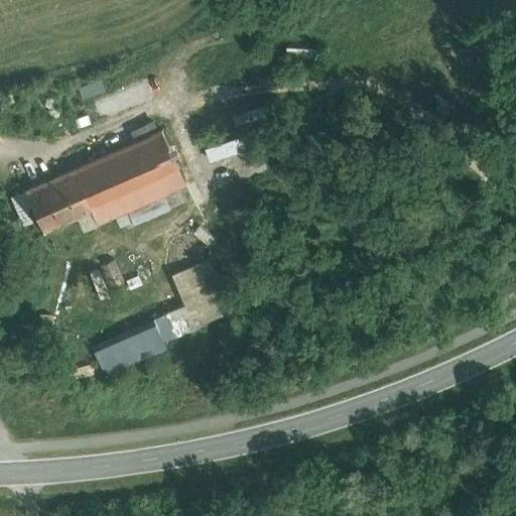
[(162,130),(74,168),(92,211),(97,225),(186,185),(162,130)]
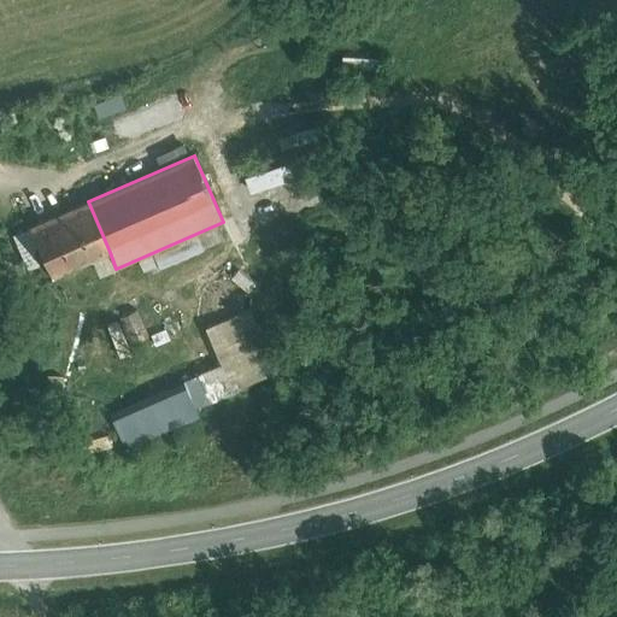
[(88,201),(29,228),(52,277),(110,252),(88,201)]
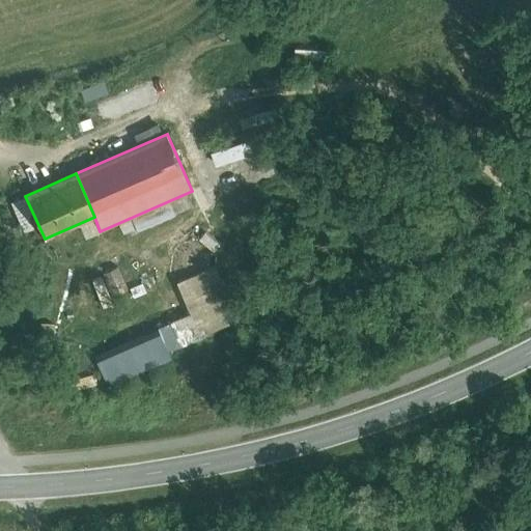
[(117,268),(103,275),(112,298),(128,290),(117,268)]
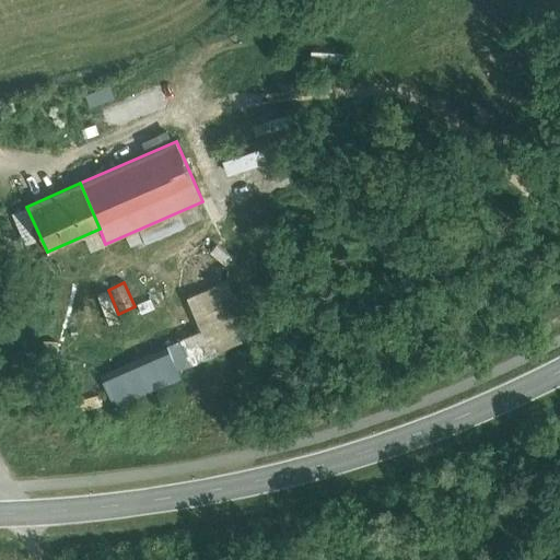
[(207,329),(166,347),(166,348),(176,370),(217,352),(207,329)]
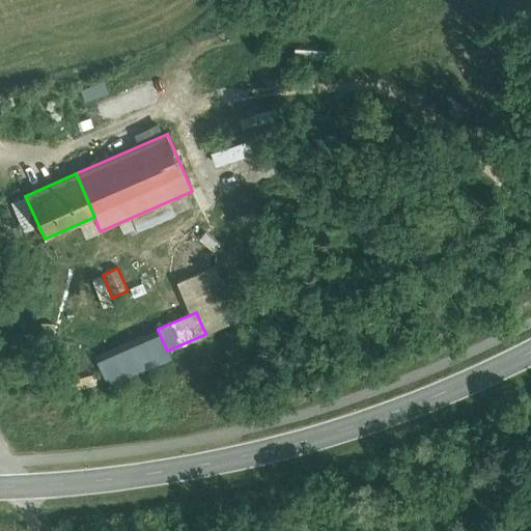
[(158,330),(96,357),(109,387),(171,359),(167,351),(158,330)]
